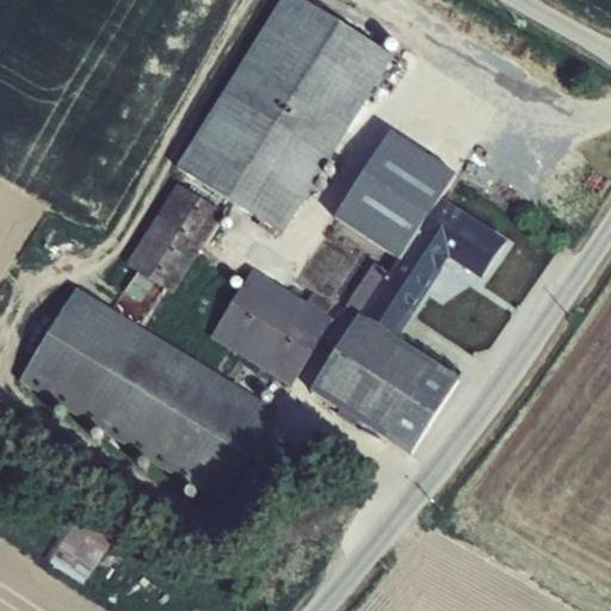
[(289,234),(395,50),(307,0),(276,0),(178,170),(289,234)]
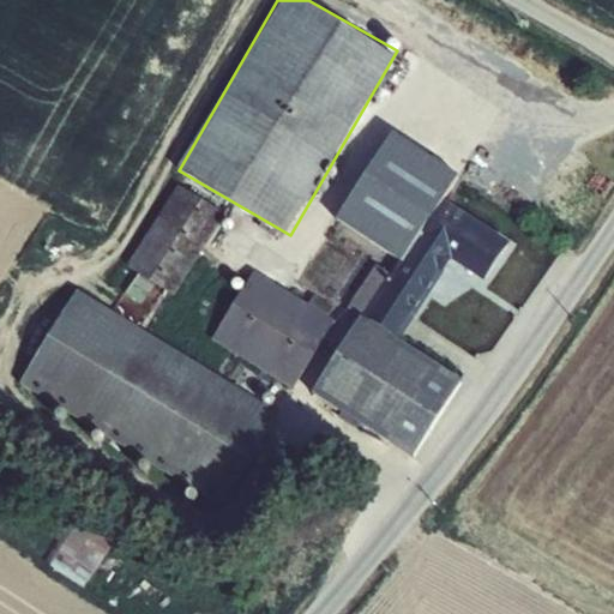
[(387,130),(335,226),(381,251),(353,304),(407,333),(449,257),(488,278),(511,235),(444,198),(461,170),(387,130)]
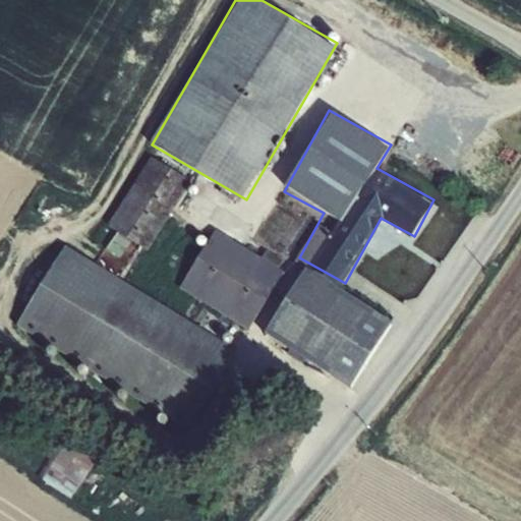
[(153,155),(109,224),(148,248),(191,179),(153,155)]
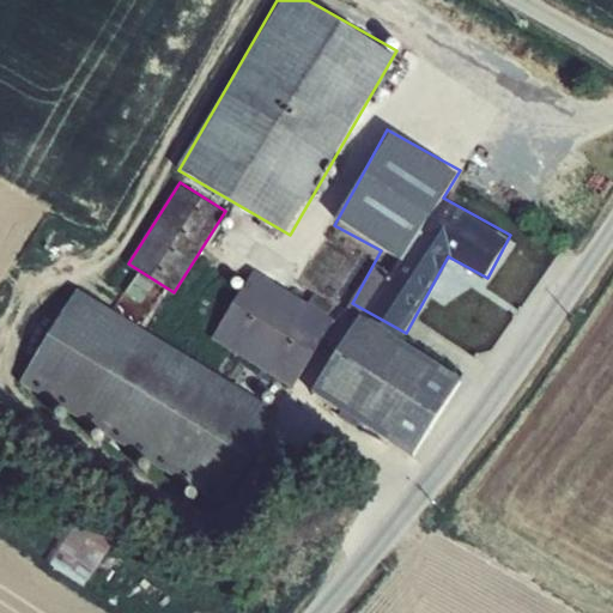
[(253,267),(213,339),(296,384),(335,314),(253,267)]
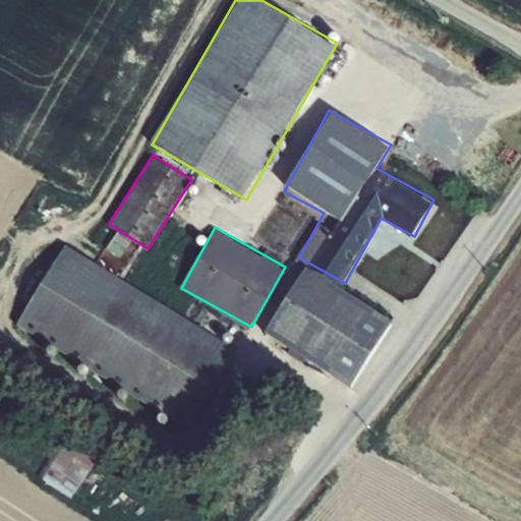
[(238,346),(65,243),(17,324),(190,426),(238,346)]
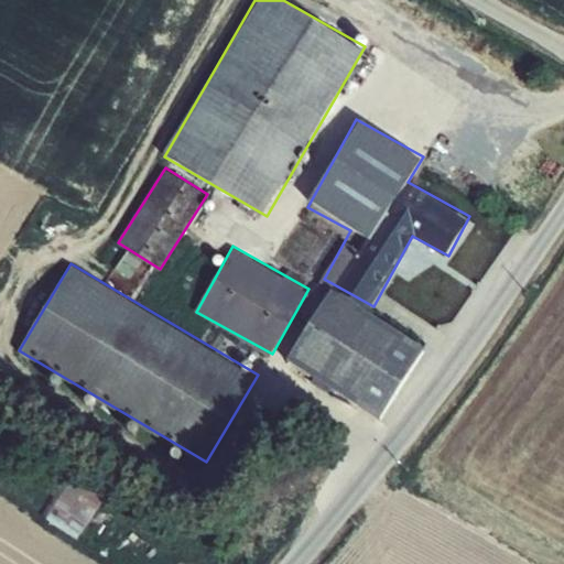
[(331,289),(286,359),(382,419),(426,348),(331,289)]
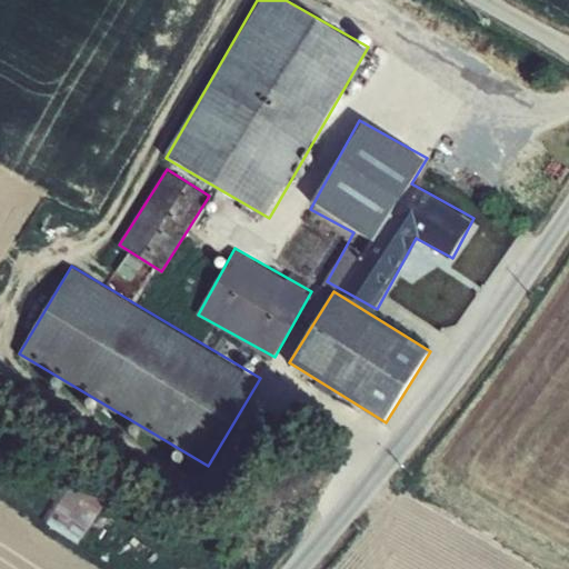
[(68,490),(48,521),(80,542),(100,512),(68,490)]
